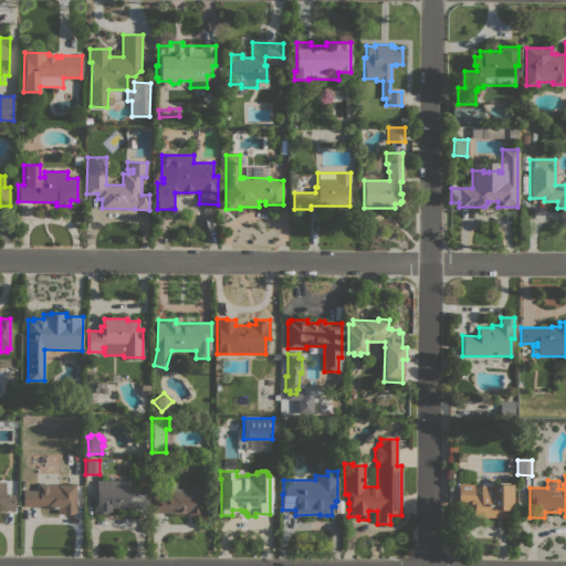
[(129,481),(129,493),(145,493),(145,509),(115,509),(115,511),(106,511),(106,515),(98,515),(98,513),(93,513),(93,496),(96,496),(96,481),(129,481)]
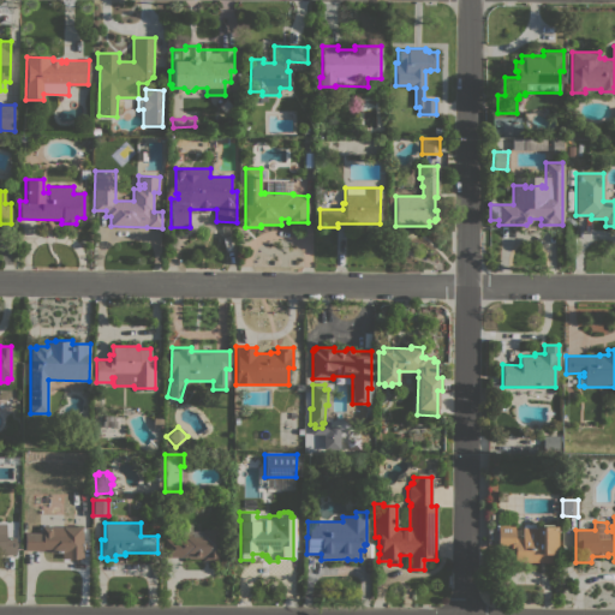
[(0,524),(5,524),(5,537),(16,537),(16,555),(0,555),(0,524)]
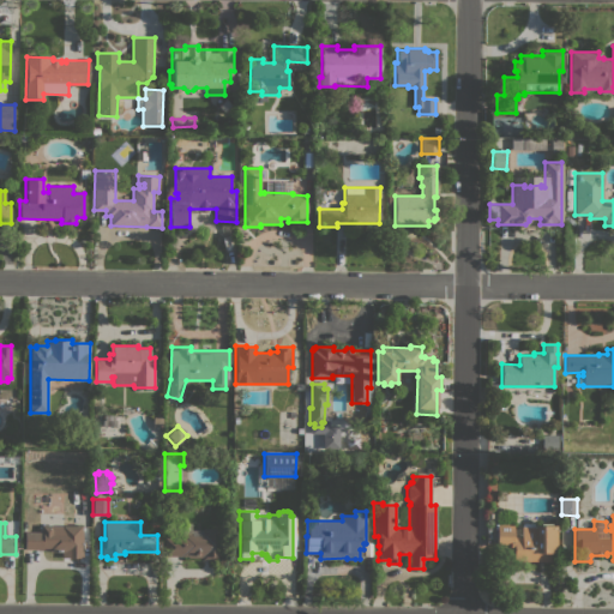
[(202,558),(188,558),(188,557),(163,557),(163,537),(170,537),(170,534),(182,534),(182,523),(191,523),(191,530),(202,530),(202,529),(223,529),(223,558),(220,558),(220,559),(202,559),(202,558)]
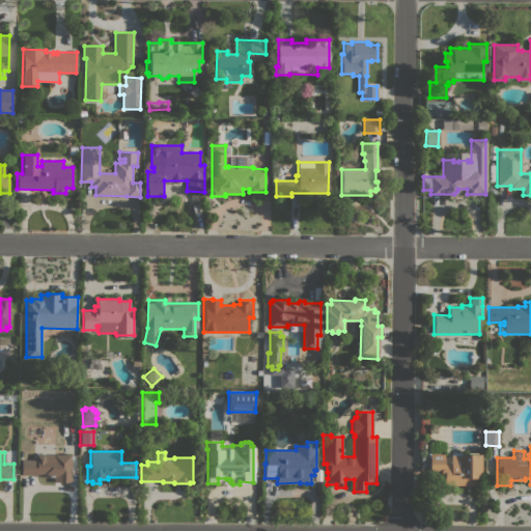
[(65,454),(65,453),(71,453),(71,470),(70,470),(70,476),(71,476),(71,482),(53,482),(53,477),(42,477),(42,475),(21,475),(21,460),(35,460),(35,454),(65,454)]
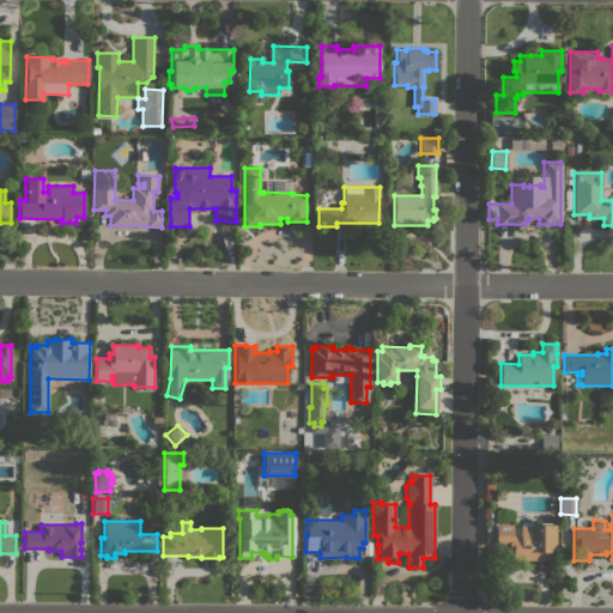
[(553,560),(511,560),(511,552),(508,552),(508,546),(496,546),(496,523),(511,523),(511,538),(520,538),(520,525),(554,525),(553,560)]
